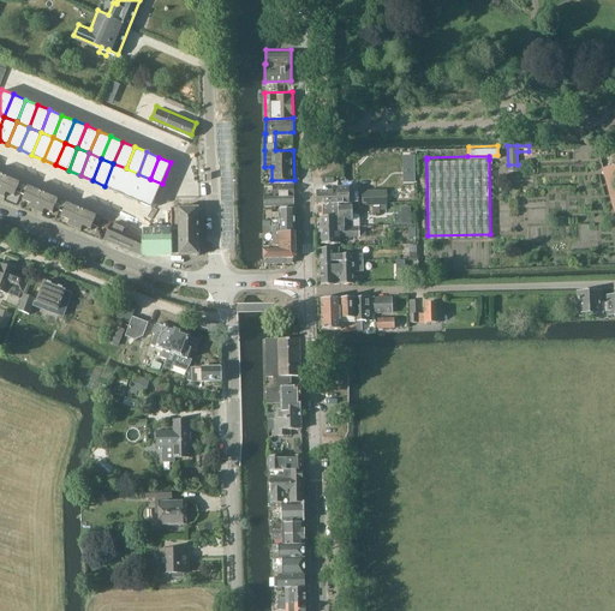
[(614,211),(614,162),(603,166),(614,211)]
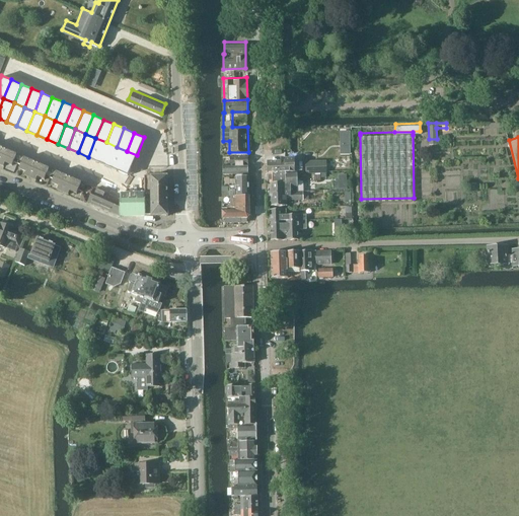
[(95,138),(88,157),(98,161),(106,142),(95,138)]
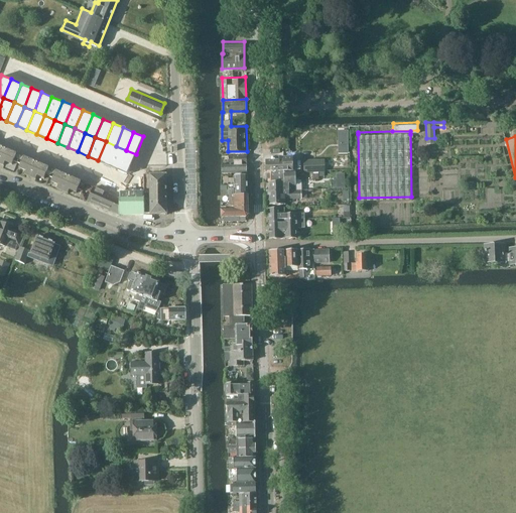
[(106,141),(98,160),(108,164),(116,146),(106,141)]
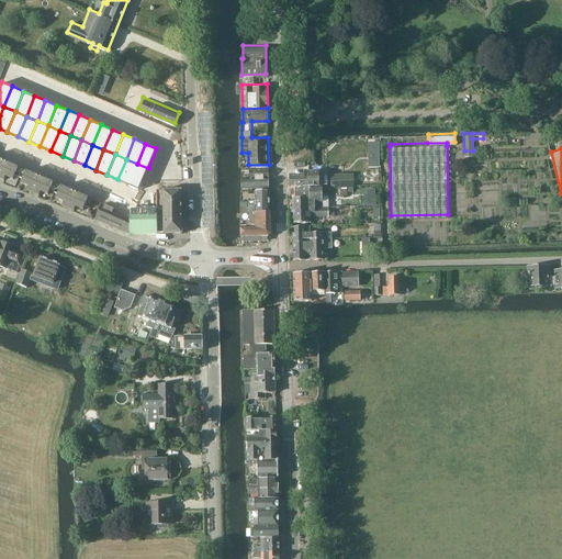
[(0,176),(4,178),(7,174),(11,163),(0,157),(0,176)]
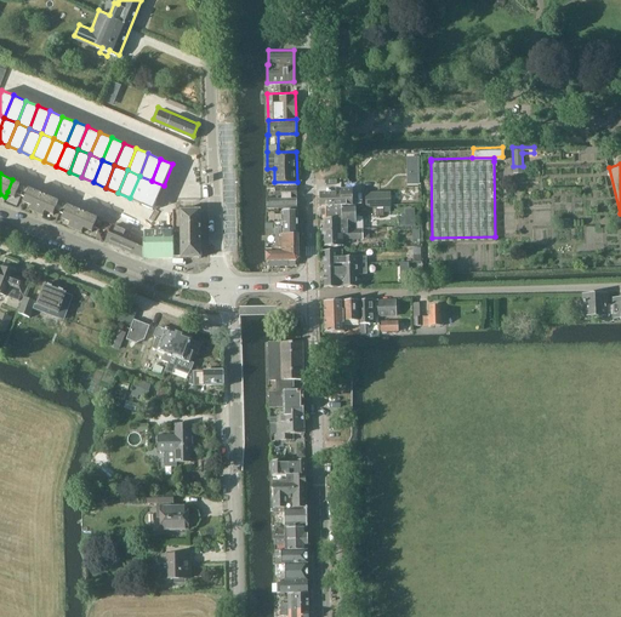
[(140,176),(130,198),(142,204),(152,181),(140,176)]
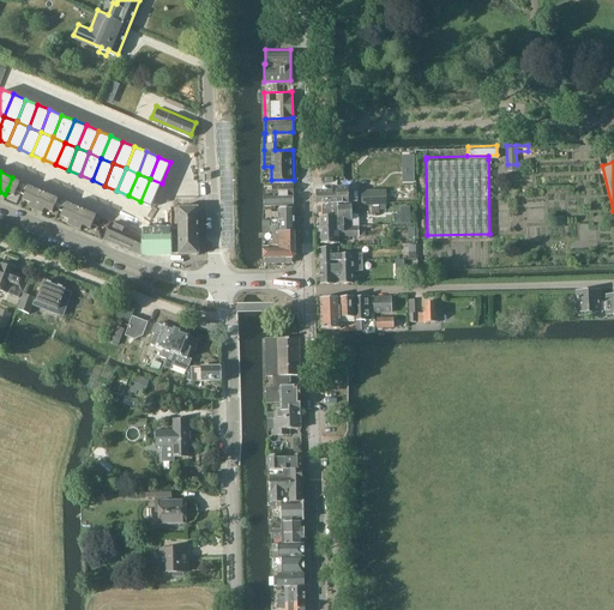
[(20,191),(24,182),(12,177),(7,189),(14,193),(17,188),(20,191)]
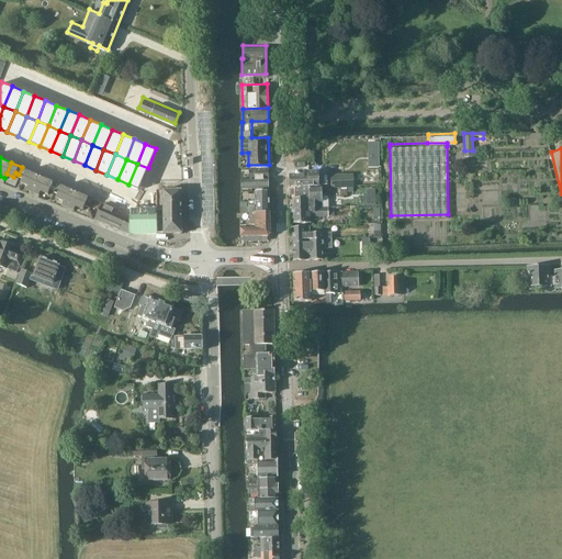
[(137,164),(128,185),(139,189),(148,168),(137,164)]
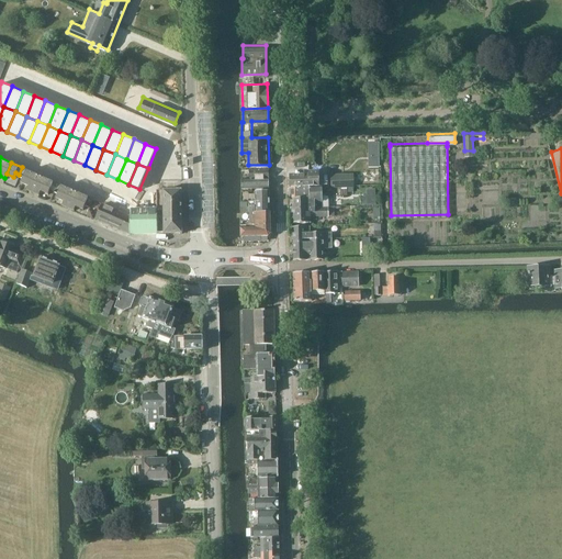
[(29,183),(34,172),(22,167),(19,175),(23,177),(21,180),(29,183)]
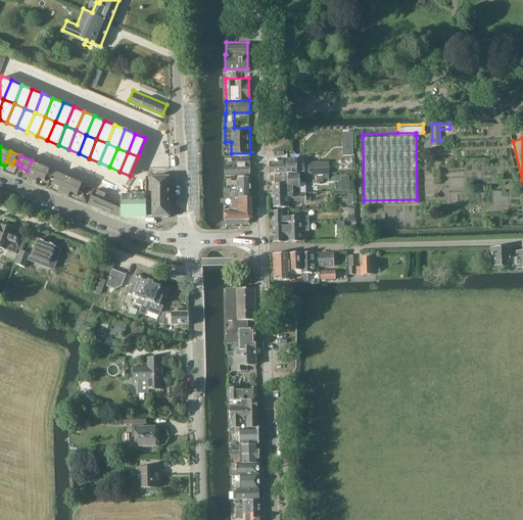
[(232,164),(225,164),(225,174),(251,173),(250,155),(232,156),(232,164)]
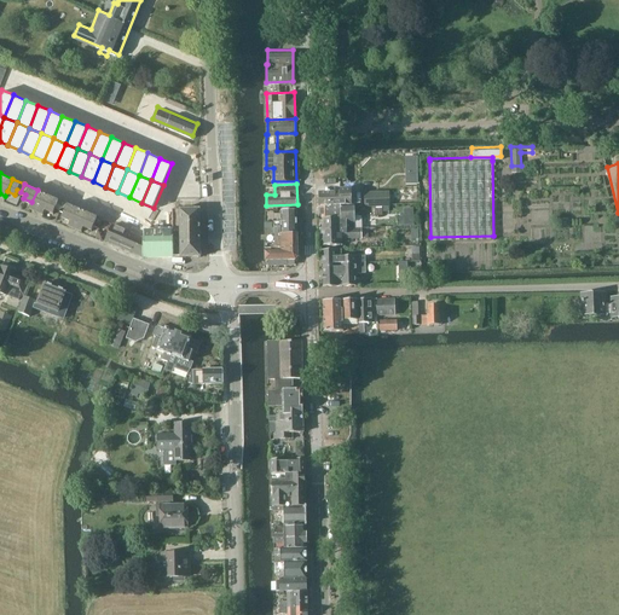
[(320,204),(341,203),(351,203),(351,187),(341,189),(341,191),(320,191),(320,204)]
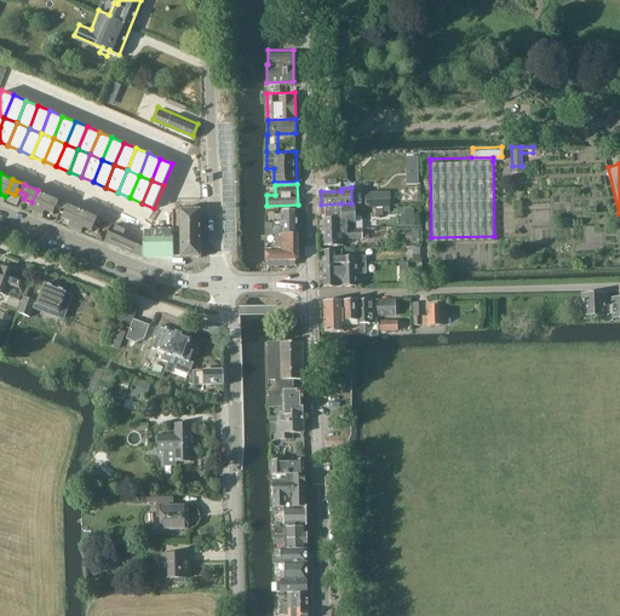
[(363,206),(371,206),(372,206),(378,205),(383,205),(389,205),(389,189),(363,190),(363,206)]
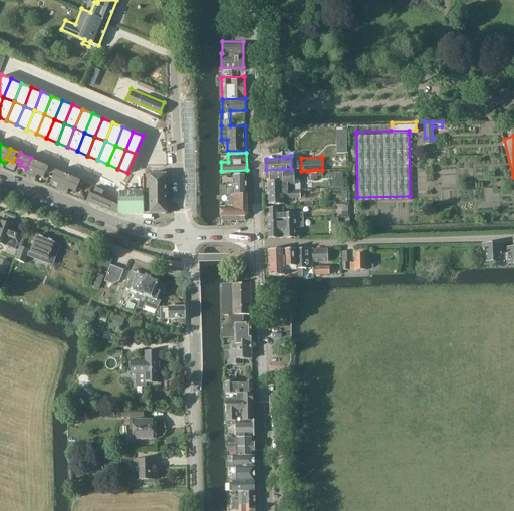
[(36,177),(37,173),(42,163),(31,158),(26,168),(25,172),(36,177)]
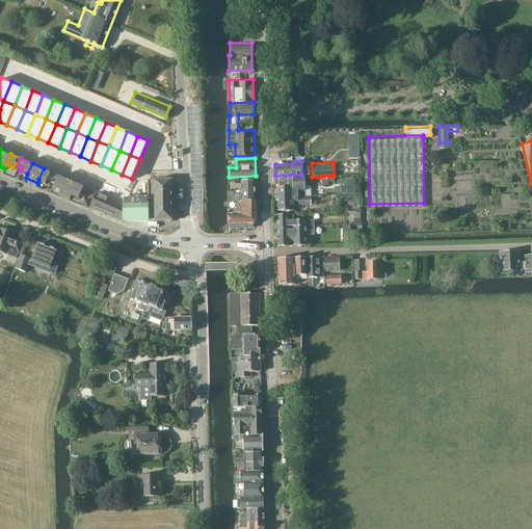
[(51,180),(54,173),(44,168),(38,179),(46,182),(48,179),(51,180)]
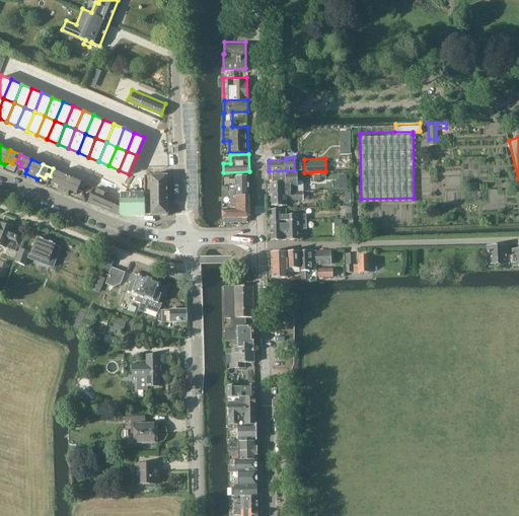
[(59,183),(64,173),(53,168),(50,175),(54,177),(52,180),(59,183)]
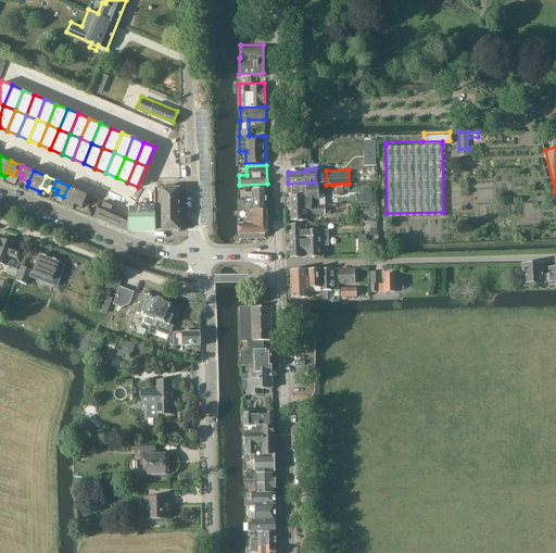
[(288,204),(318,203),(318,198),(318,183),(315,183),(306,183),(306,195),(288,195),(288,199),(287,199),(288,204)]
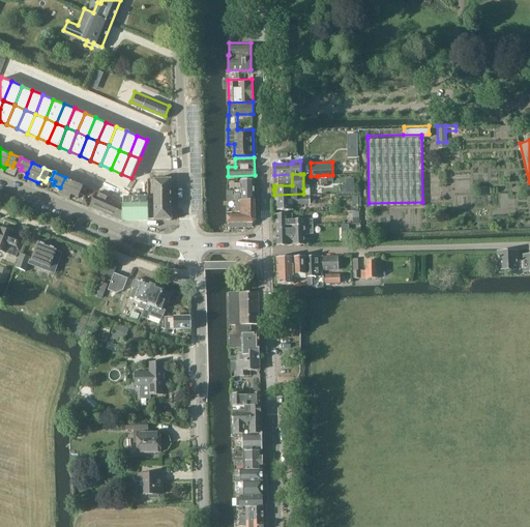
[(274,185),(292,185),(292,174),(274,175),(274,185)]
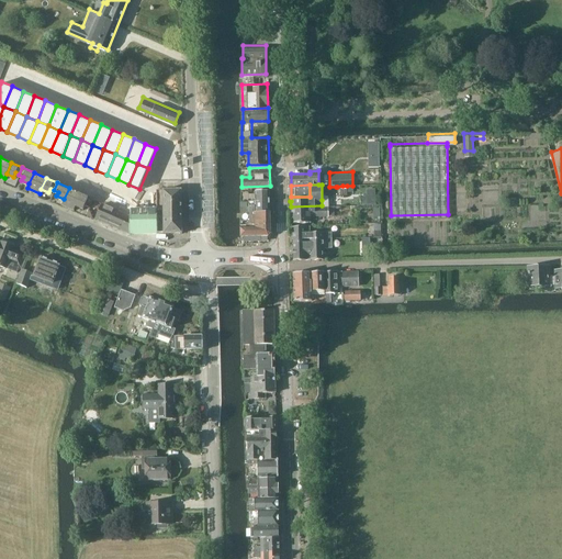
[(75,209),(76,204),(81,193),(69,188),(64,199),(63,203),(70,207),(75,209)]
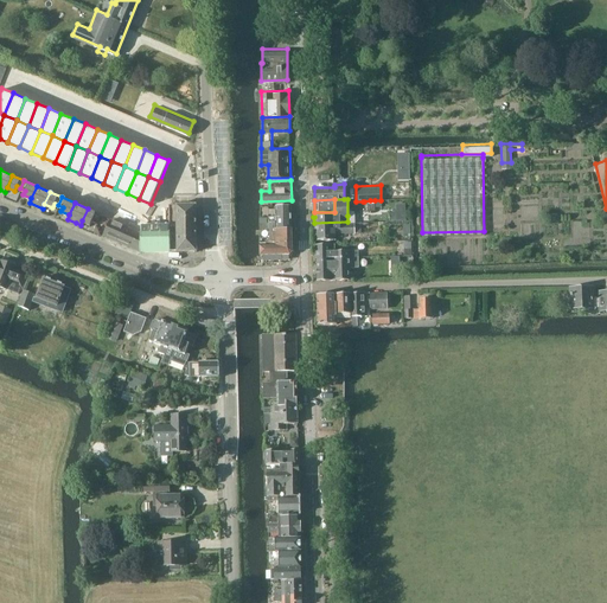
[(274,242),(261,243),(261,252),(263,252),(263,260),(283,260),(283,252),(291,252),(292,251),(292,250),(293,250),(292,225),(292,203),(276,204),(276,206),(269,206),(268,206),(268,226),(268,239),(269,239),(274,239),(274,242)]
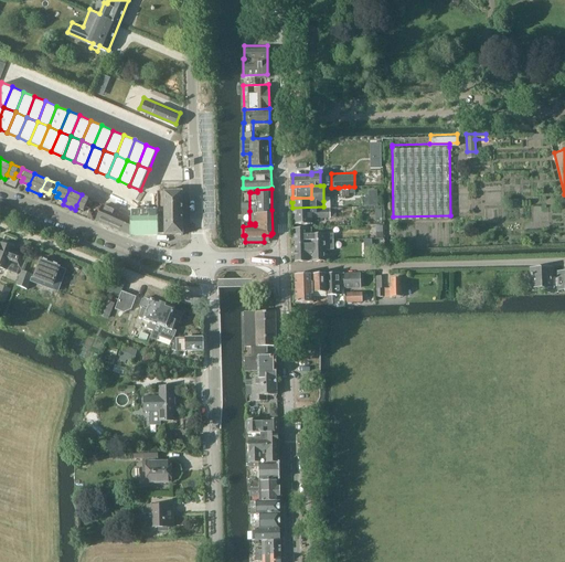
[(183,190),(158,190),(158,207),(159,207),(159,211),(184,211),(184,209),(183,208),(183,190)]
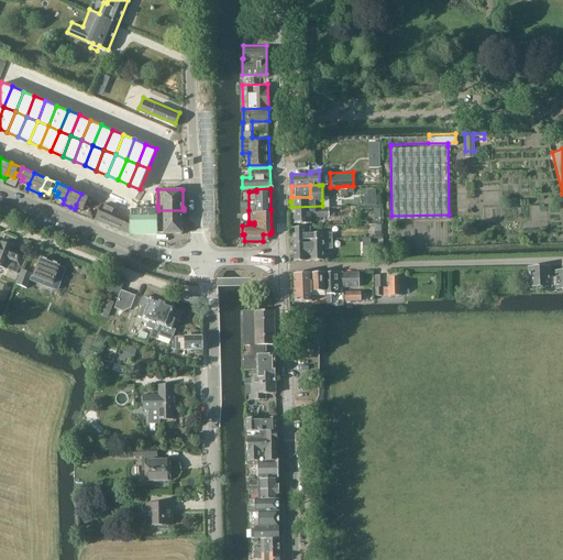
[(89,206),(94,198),(81,194),(76,205),(84,208),(86,205),(89,206)]
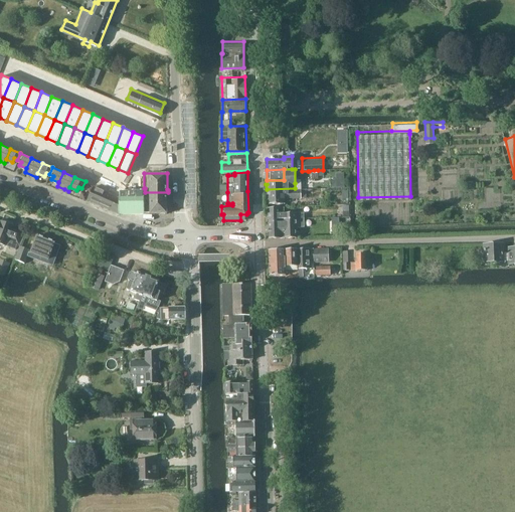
[(94,185),(88,199),(119,212),(119,196),(94,185)]
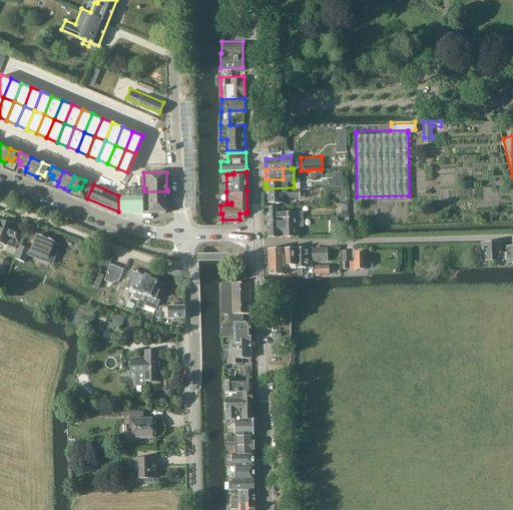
[(126,187),(118,188),(118,195),(118,211),(126,211),(126,187)]
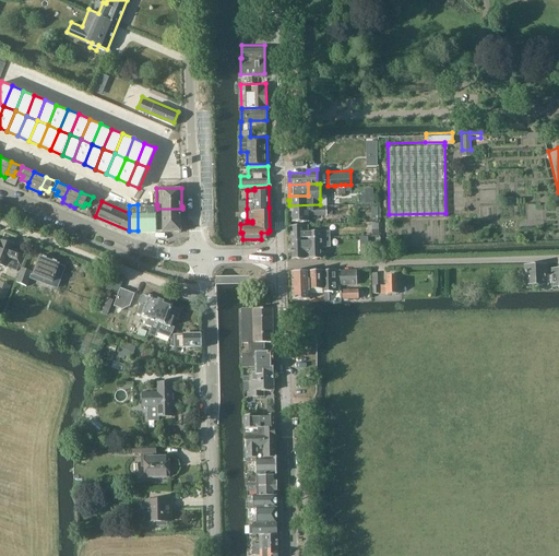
[(146,204),(138,204),(138,231),(146,231),(146,204)]
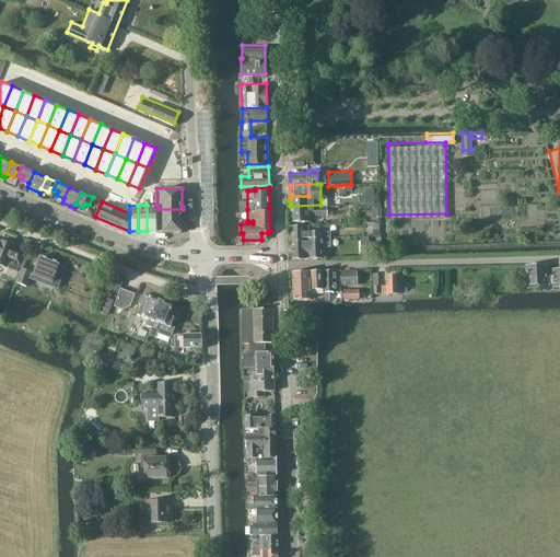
[(156,205),(147,205),(147,231),(158,231),(158,209),(158,205),(156,205)]
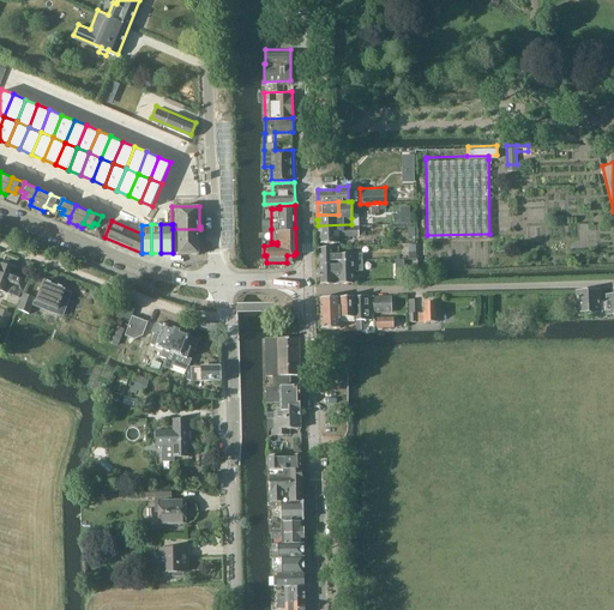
[(319,242),(339,241),(339,235),(359,234),(359,224),(351,224),(318,225),(319,242)]
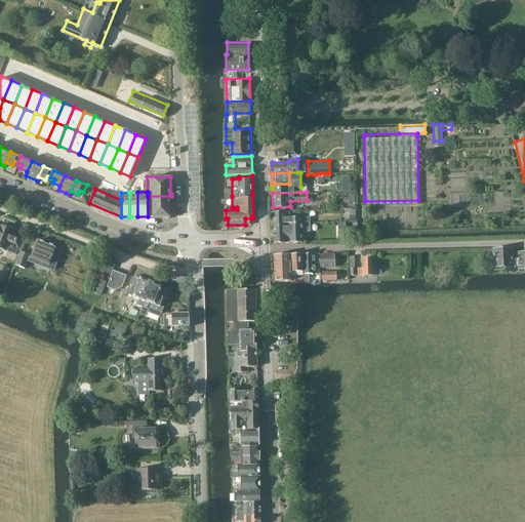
[(171,196),(148,196),(148,216),(170,216),(170,198),(171,197),(171,196)]
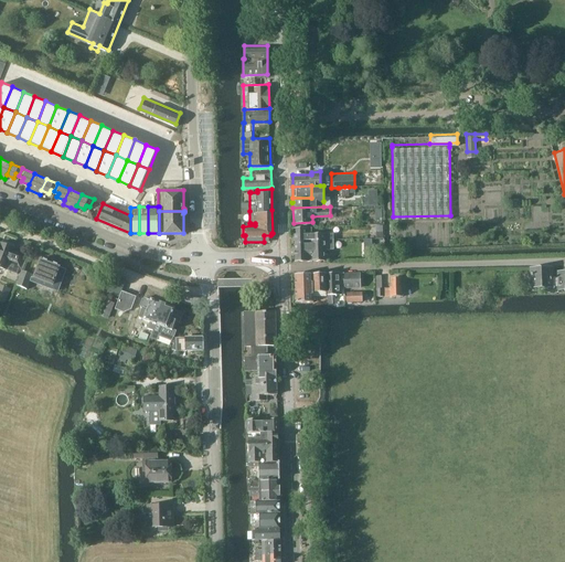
[(312,232),(311,226),(294,226),(294,243),(312,242),(312,237),(333,237),(333,232),(312,232)]
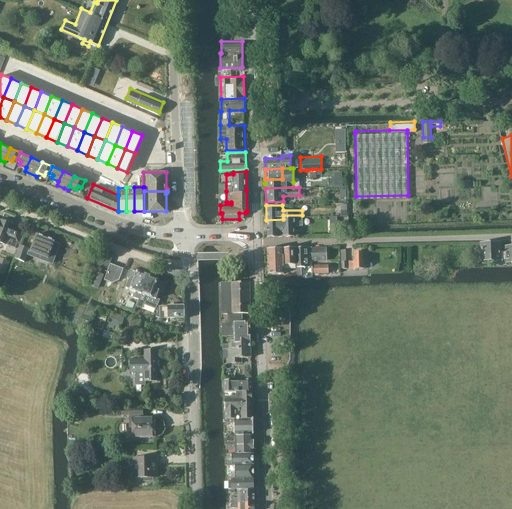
[(293,228),(293,224),(302,223),(302,215),(283,215),(283,219),(266,220),(267,235),(297,234),(297,228),(293,228)]
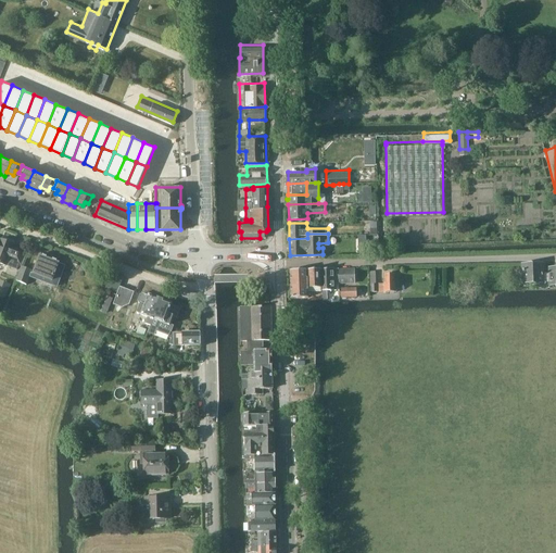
[(0,238),(0,237),(0,261),(16,267),(24,249),(13,244),(13,241),(1,237),(0,238)]
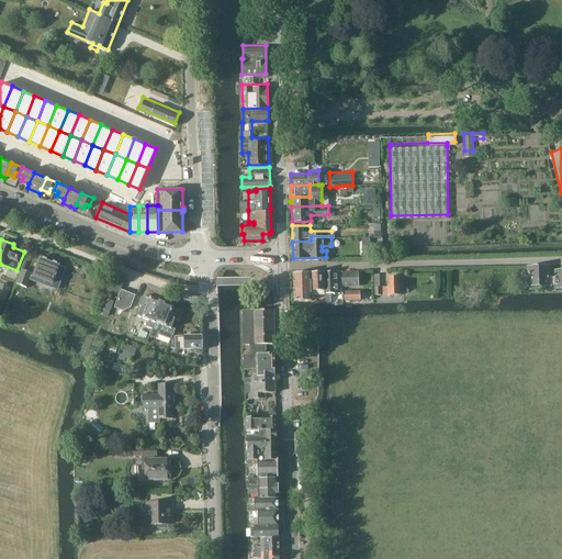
[(57,287),(66,265),(59,263),(41,255),(34,271),(23,267),(18,281),(29,286),(32,277),(41,280),(57,287)]
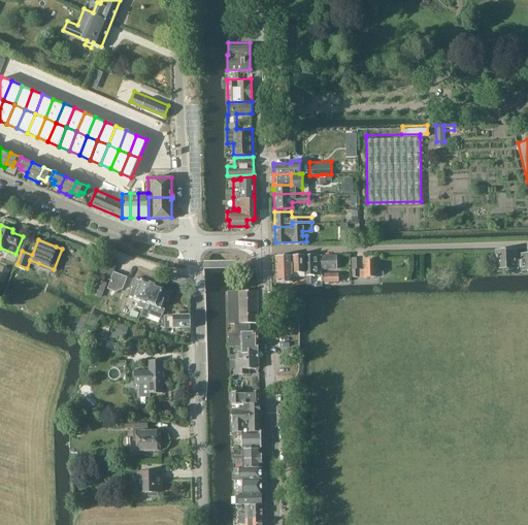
[(516,259),(515,249),(496,249),(497,267),(520,266),(522,266),(522,269),(527,268),(527,252),(521,253),(521,259),(516,259)]
